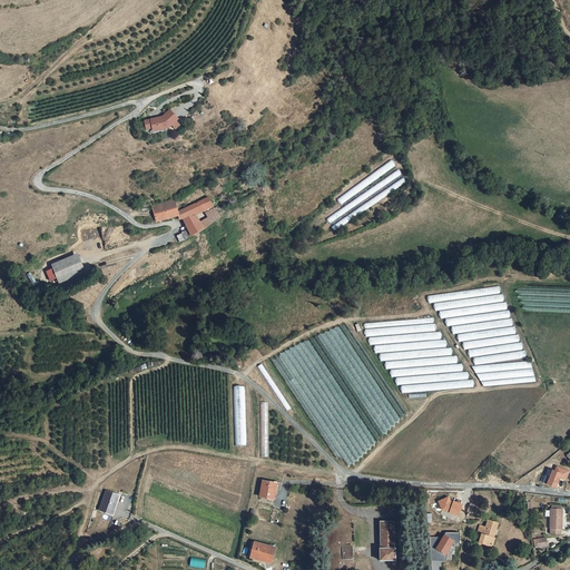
[(173,121),(175,119),(167,110),(156,119),(155,118),(148,119),(149,128),(155,127),(156,129),(165,128),(168,125),(173,121)]
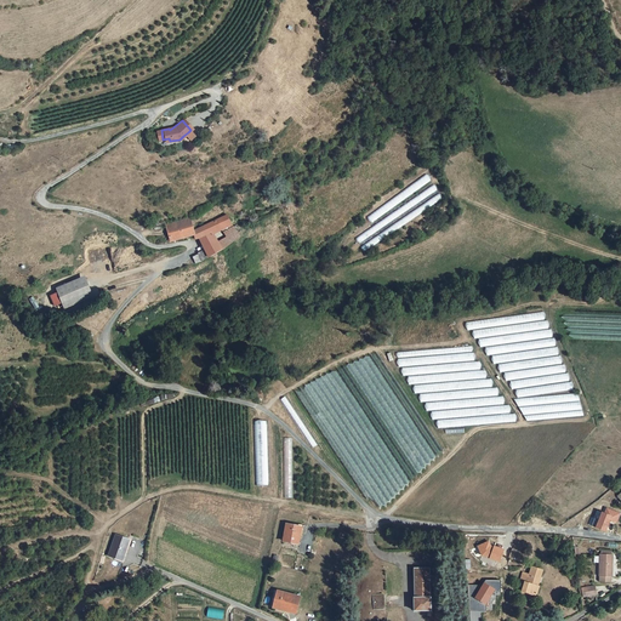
[(371,222),(432,181),(427,175),(368,216),(371,222)]
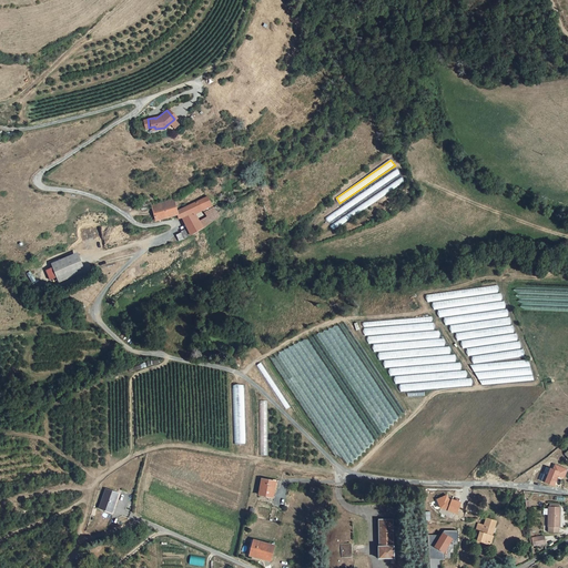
[(201,210),(212,204),(208,196),(178,211),(173,201),(150,208),(155,223),(176,216),(179,221),(182,220),(195,213),(201,210)]
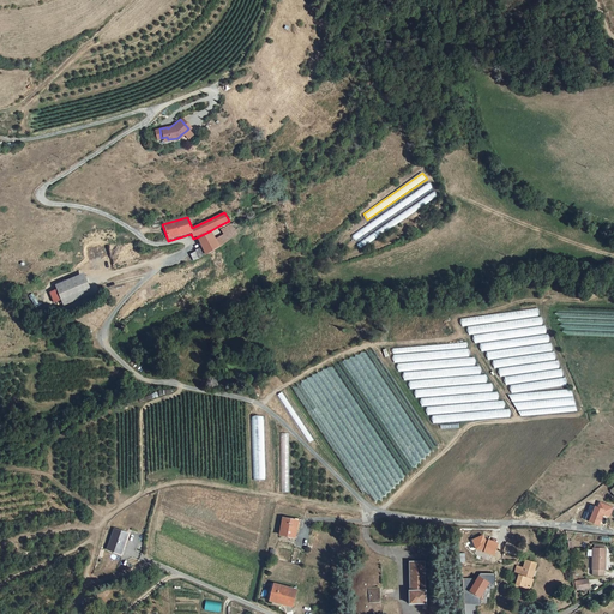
[(223,236),(216,240),(221,247),(238,238),(229,221),(217,227),(223,236)]
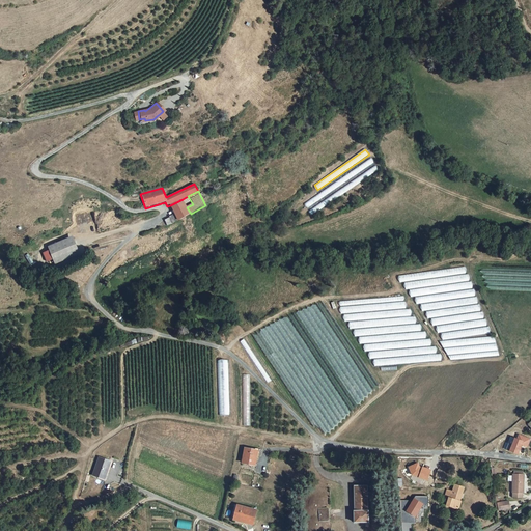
[(188,196),(183,199),(187,207),(193,204),(188,196)]
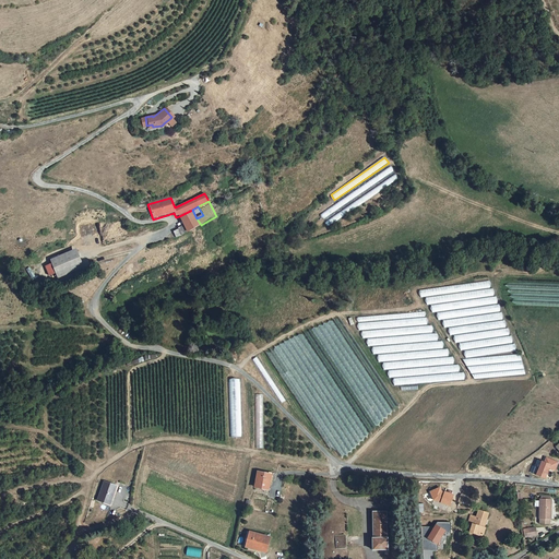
[(197,218),(192,210),(179,216),(183,225),(197,218)]
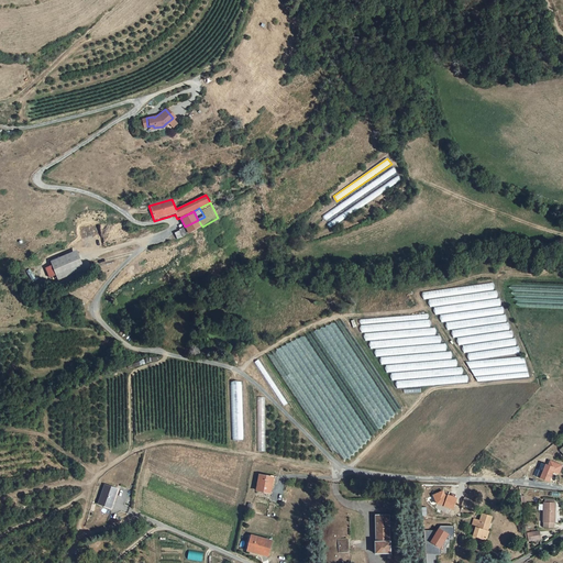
[(189,234),(202,227),(198,220),(185,227),(189,234)]
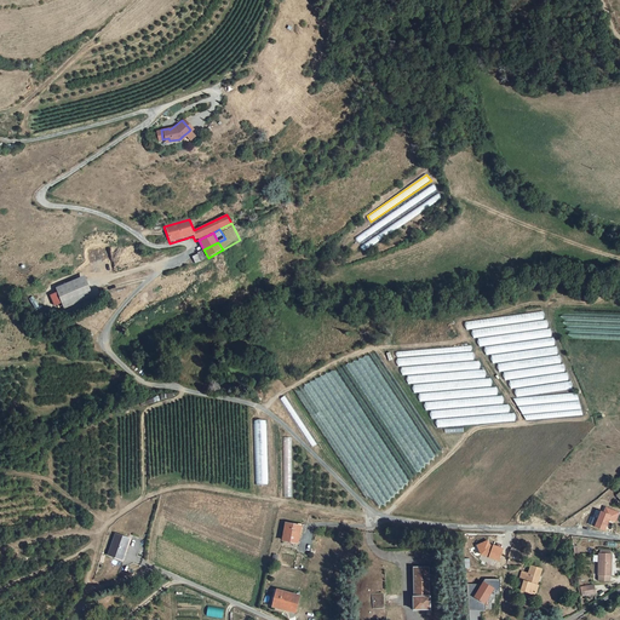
[(201,260),(208,258),(204,250),(199,252),(201,260)]
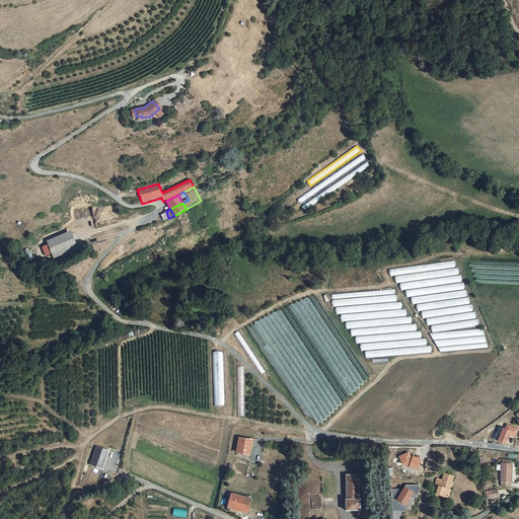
[(46,241),(48,245),(72,236),(70,231),(46,241)]
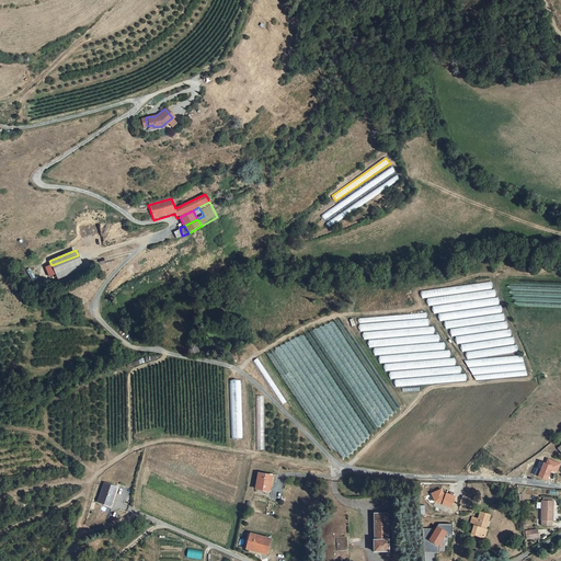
[(83,270),(78,255),(52,265),(55,275),(63,273),(64,277),(83,270)]
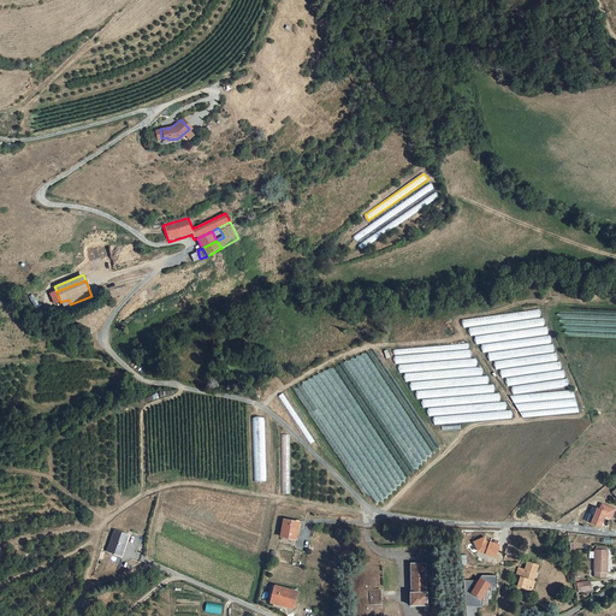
[(513,385),(514,394),(568,388),(567,378),(564,378),(556,361),(554,361),(549,326),(544,326),(543,318),(540,318),(539,309),(462,319),(463,327),(475,326),(469,329),(471,336),(475,336),(477,344),(481,344),(490,361),(495,361),(496,369),(501,369),(508,386),(513,385)]
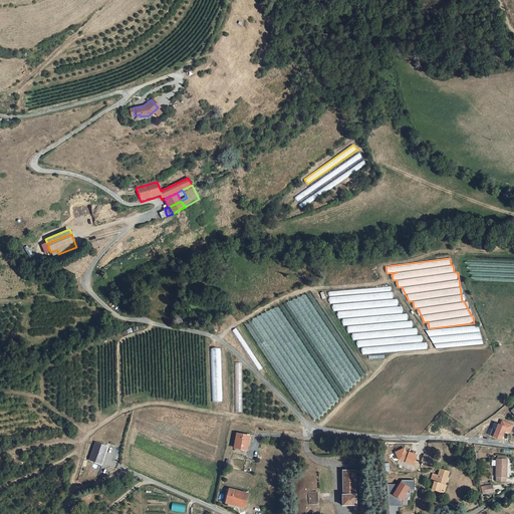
[(332,304),(333,311),(369,306),(369,301),(363,302),(361,294),(329,298),(330,304),(332,304)]
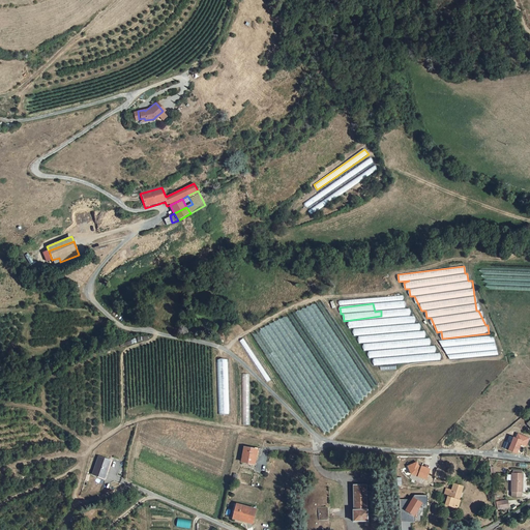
[(374,364),(440,360),(440,353),(435,353),(435,346),(430,346),(430,340),(386,343),(386,349),(380,350),(380,351),(370,352),(371,358),(373,358),(374,364)]
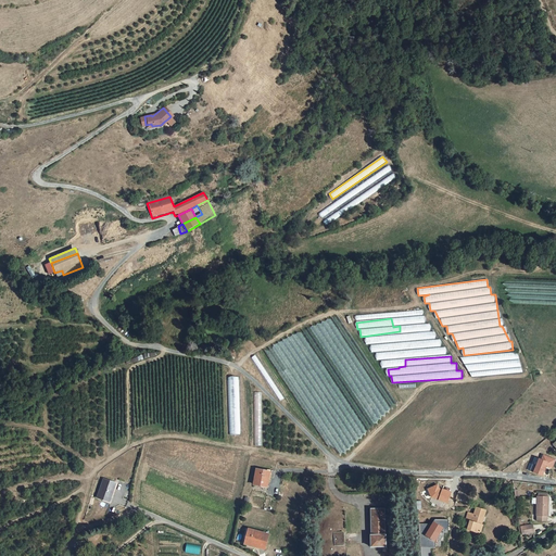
[(266,491),(268,476),(254,474),(252,489),(266,491)]
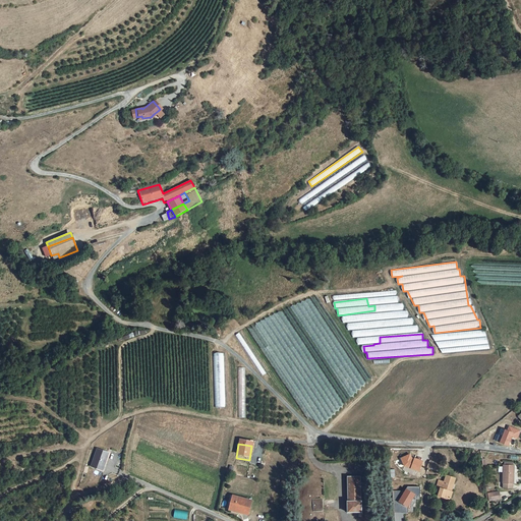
[(95,451),(90,469),(102,473),(105,465),(108,455),(95,451)]
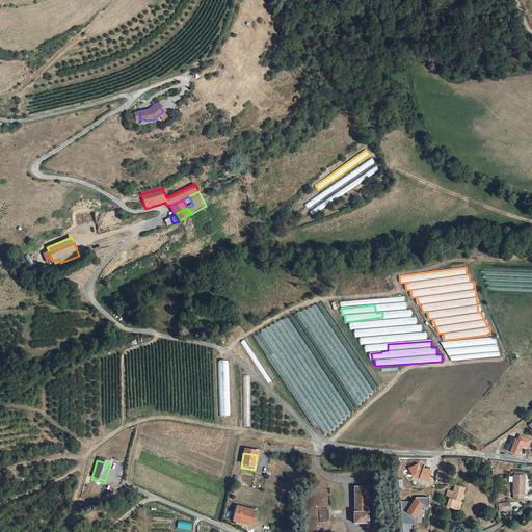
[(432,478),(443,480),(444,473),(433,471),(432,478)]
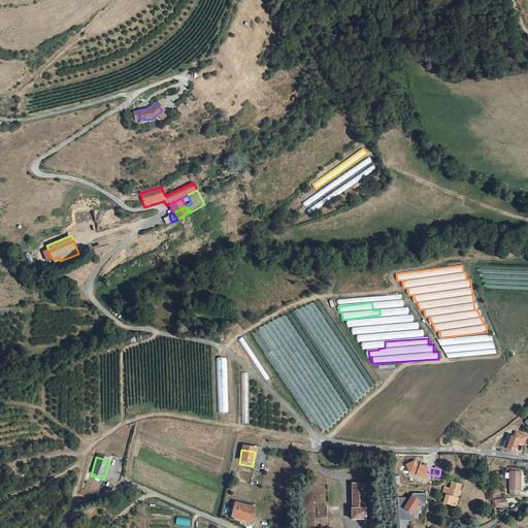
[(504,490),(506,490),(505,496),(515,497),(516,492),(517,492),(519,474),(506,473),(504,490)]
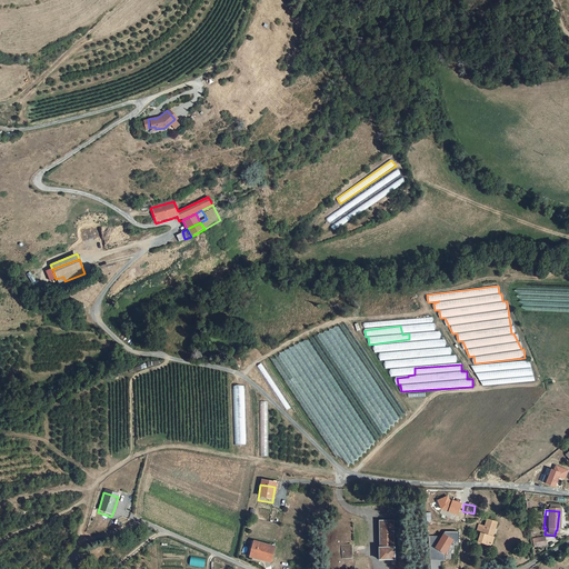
[(492,528),(495,522),(485,518),(482,525),(479,523),(476,530),(479,531),(479,533),(488,537),(491,527),(492,528)]
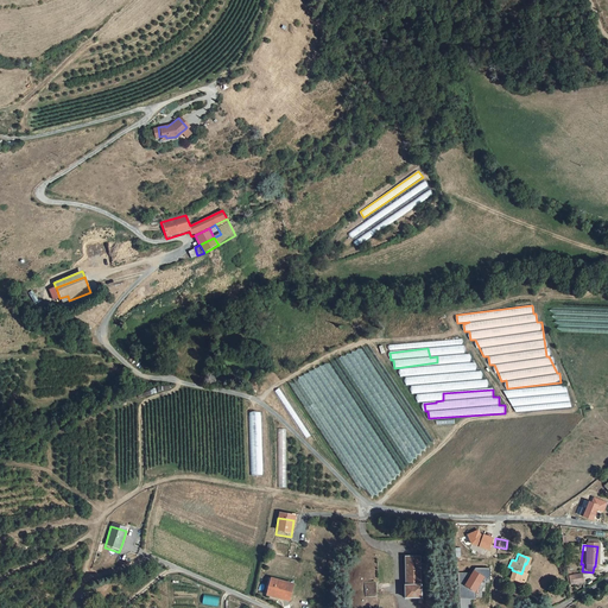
[(403,583),(401,583),(403,596),(420,595),(419,582),(417,582),(416,555),(401,555),(403,583)]
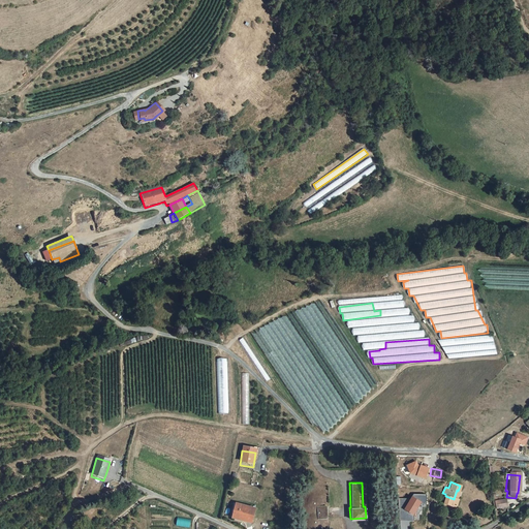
[(321,521),(321,519),(324,518),(323,504),(320,504),(320,501),(319,498),(318,496),(316,495),(313,494),(311,494),(308,494),(306,496),(305,497),(304,499),(303,501),(304,504),(305,506),(306,508),(306,516),(305,518),(304,520),(304,523),(305,525),(306,526),(308,528),(310,528),(313,528),(315,528),(317,528),(319,526),(320,523),(321,521)]
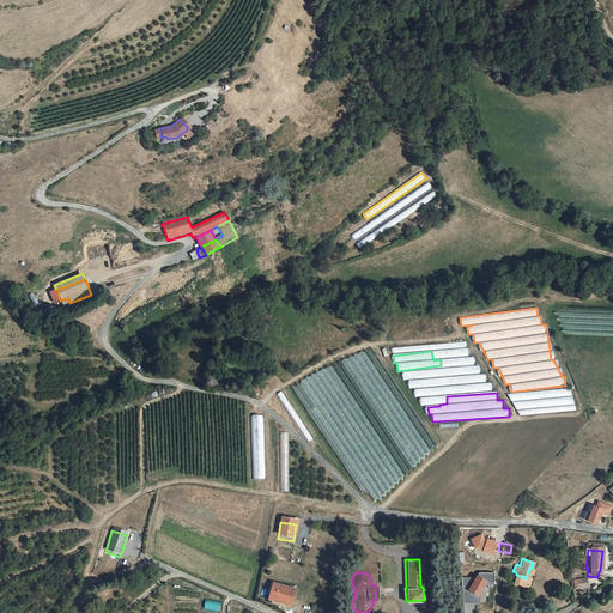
[(292,610),(296,593),(274,588),(271,605),(292,610)]
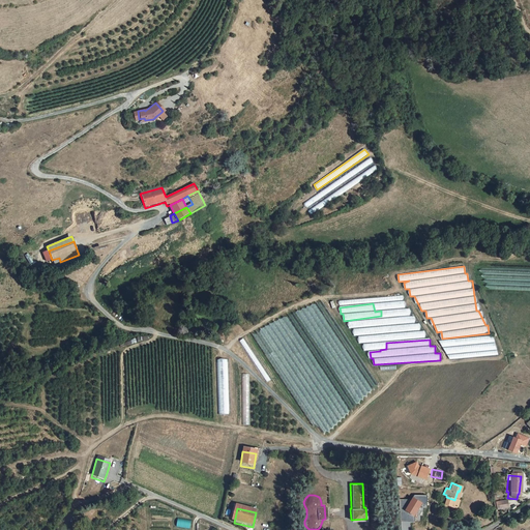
[(190,528),(190,520),(177,519),(176,527),(190,528)]
